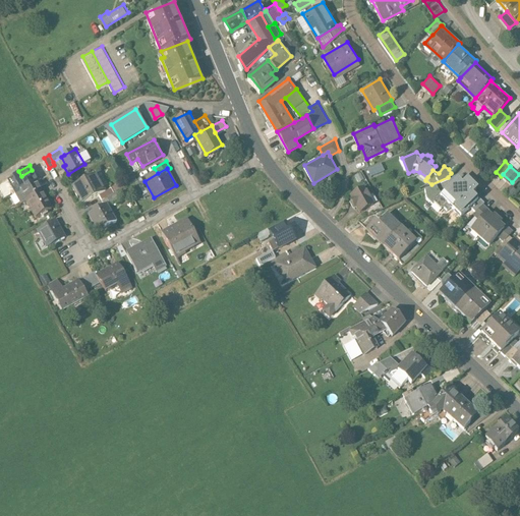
[(15,191),(37,179),(32,170),(21,176),(10,182),(15,191)]
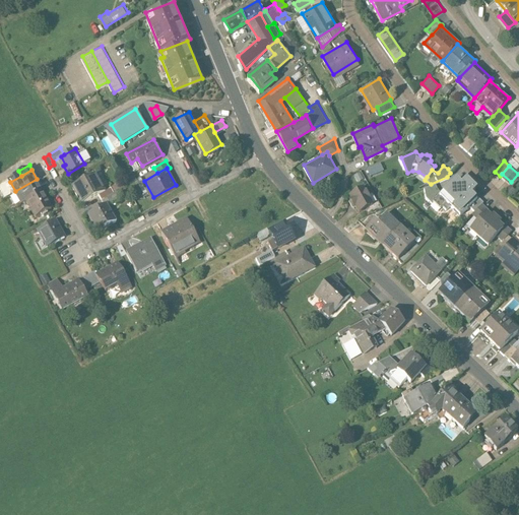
[(95,172),(73,184),(83,201),(100,192),(106,189),(95,172)]
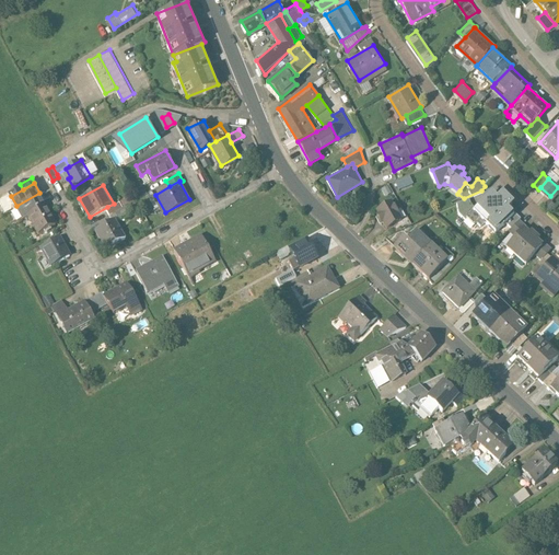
[(142,185),(132,191),(136,197),(147,192),(142,185)]
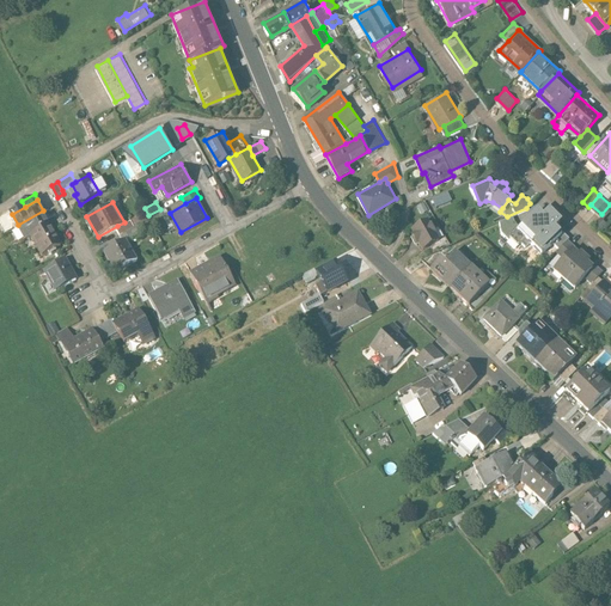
[(43,210),(18,225),(23,234),(30,230),(31,232),(50,222),(43,210)]
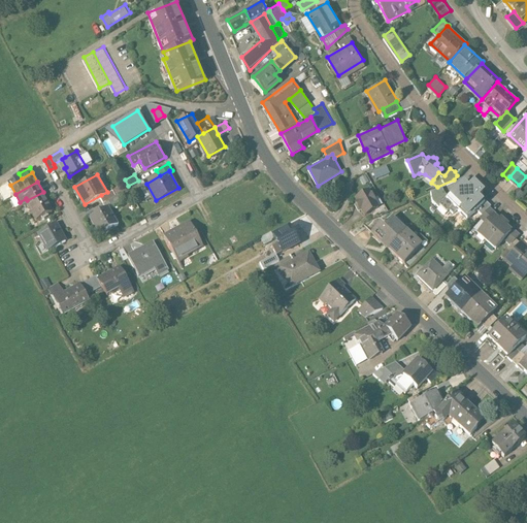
[(450,197),(468,216),(476,206),(484,200),(481,198),(486,193),(473,182),(468,187),(464,183),(450,197)]
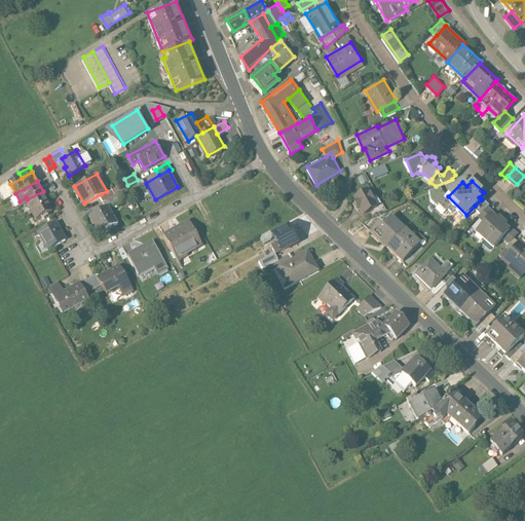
[(353,200),(358,207),(360,206),(364,212),(378,202),(369,187),(353,196),(355,199),(353,200)]
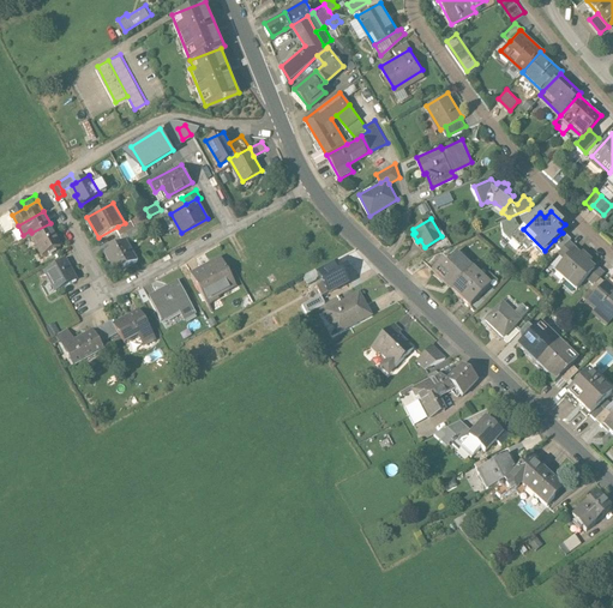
[(125,223),(118,227),(121,233),(133,226),(131,220),(125,223)]
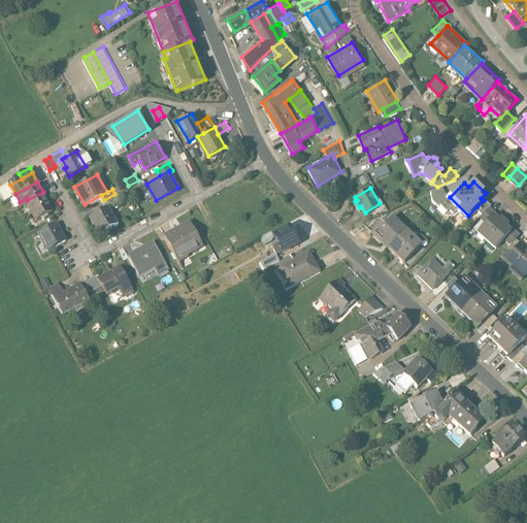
[(43,192),(27,200),(37,218),(53,209),(43,192)]
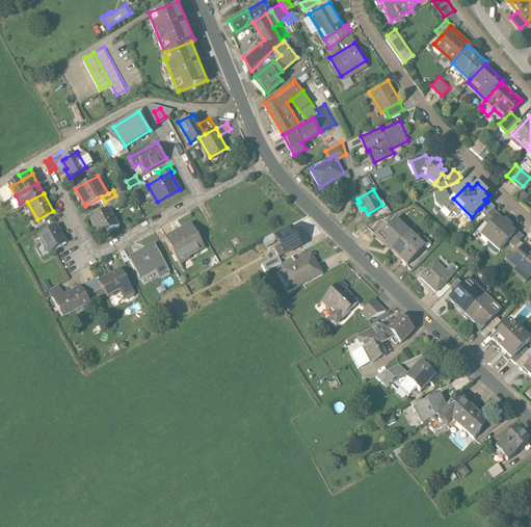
[(115,195),(105,202),(108,208),(109,207),(117,203),(116,201),(123,198),(121,193),(115,195)]
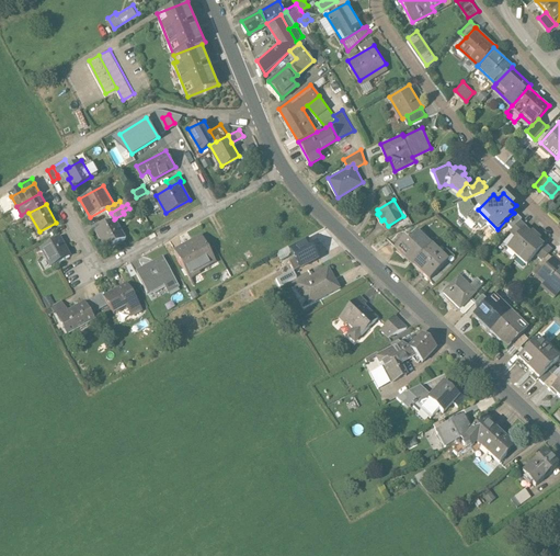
[(514,213),(506,219),(513,226),(521,218),(523,216),(516,211),(514,213)]
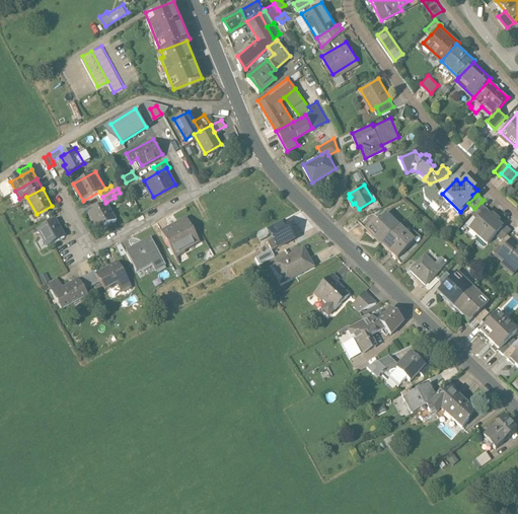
[(105,203),(90,211),(99,227),(116,218),(106,202),(105,203)]
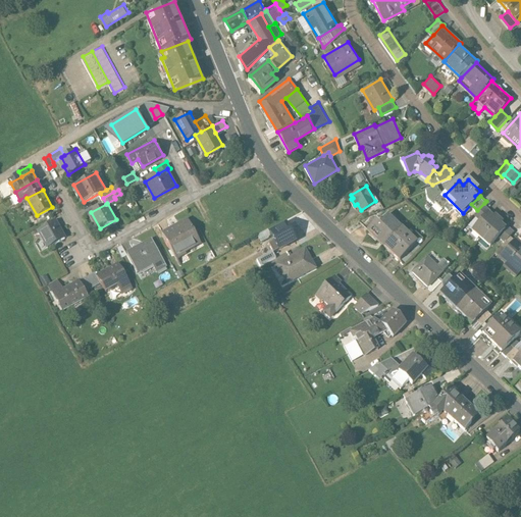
[(477,210),(476,212),(481,217),(487,211),(490,208),(484,203),(477,210)]
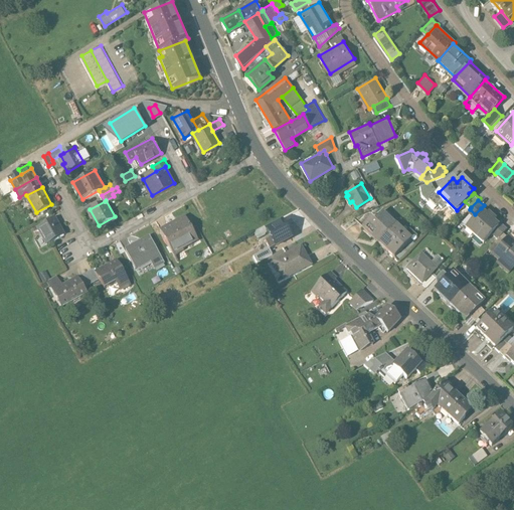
[(475,232),(492,213),(488,210),(486,212),(481,208),(467,224),(475,232)]
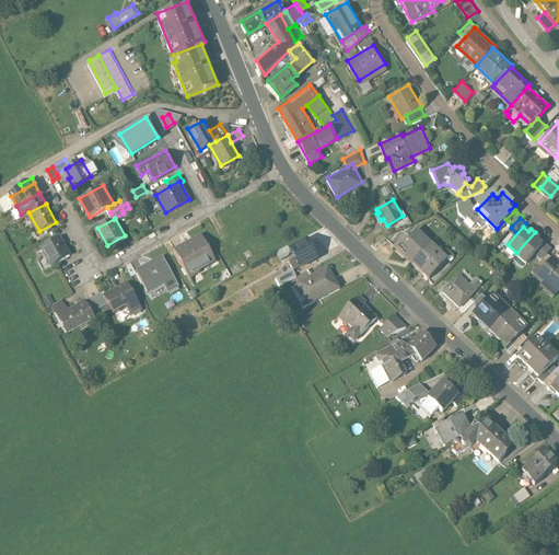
[(405,235),(396,245),(412,261),(431,240),(418,228),(408,239),(405,235)]
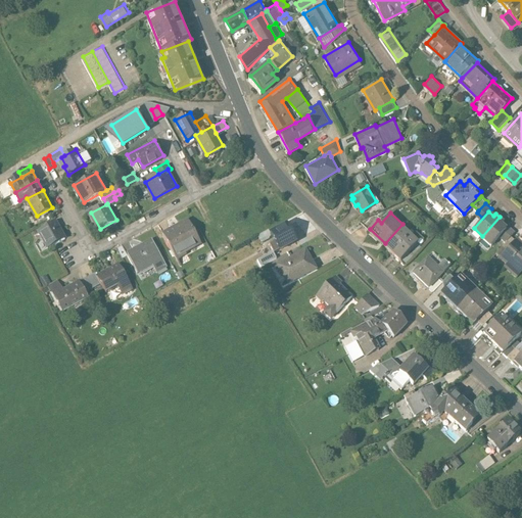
[(500,217),(482,236),(491,244),(500,235),(507,228),(502,223),(504,221),(500,217)]
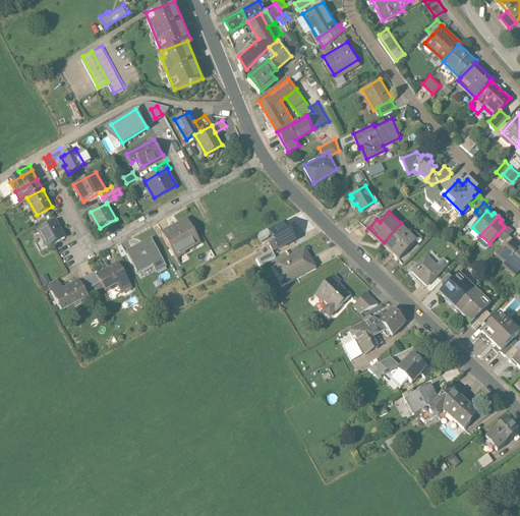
[(187,217),(163,231),(175,252),(199,239),(187,217)]
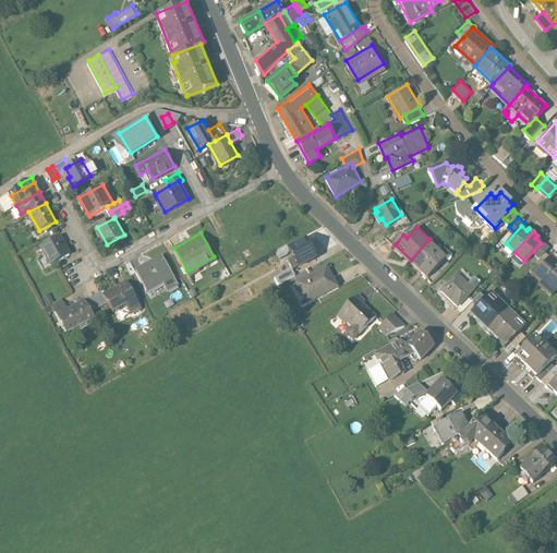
[(60,235),(41,245),(51,263),(70,252),(60,235)]
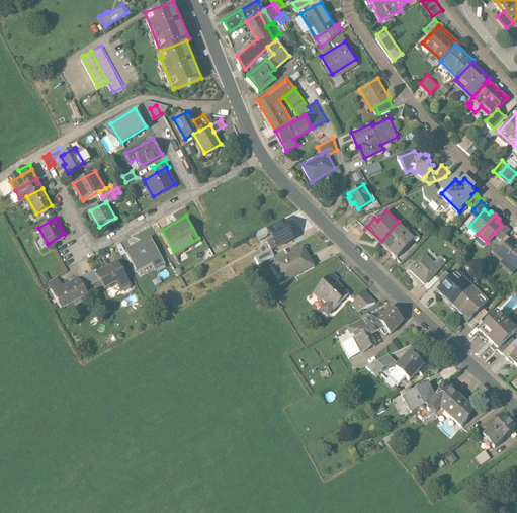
[(285,220),(268,230),(278,245),(294,235),(285,220)]
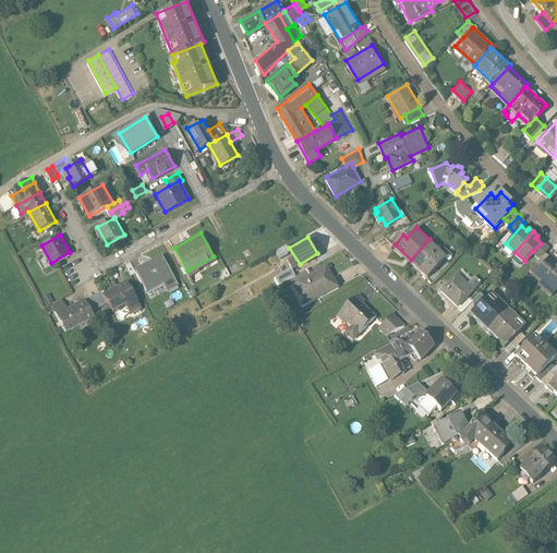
[(430,239),(411,260),(427,274),(446,254),(430,239)]
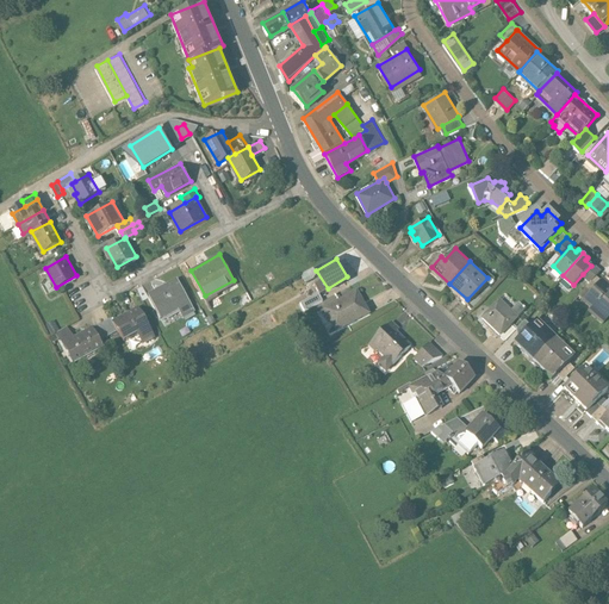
[(591,266),(583,274),(590,280),(596,274),(601,267),(595,261),(591,266)]
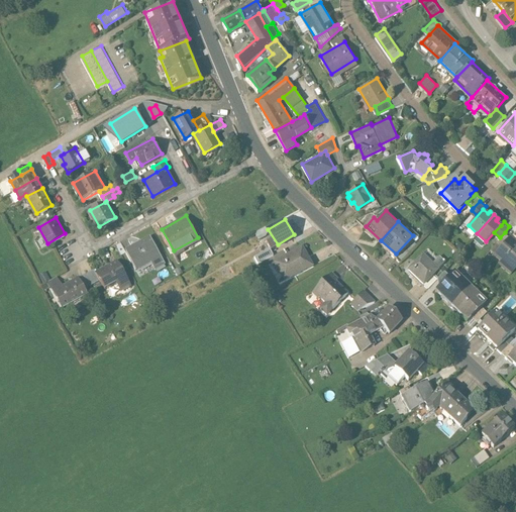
[(495,252),(509,236),(505,232),(500,237),(490,248),(495,252)]
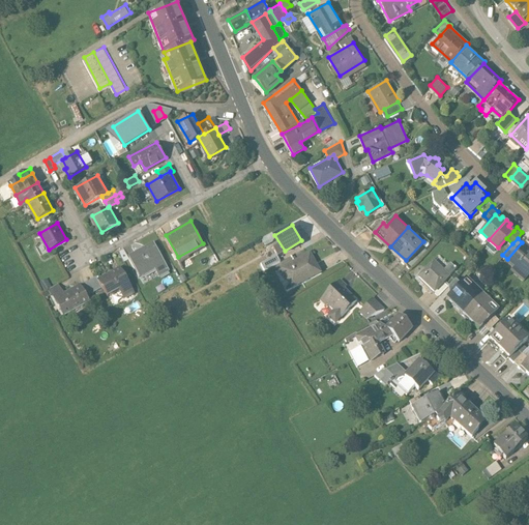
[(522,242),(507,259),(515,266),(516,265),(527,274),(528,273),(528,244),(524,240),(522,242)]
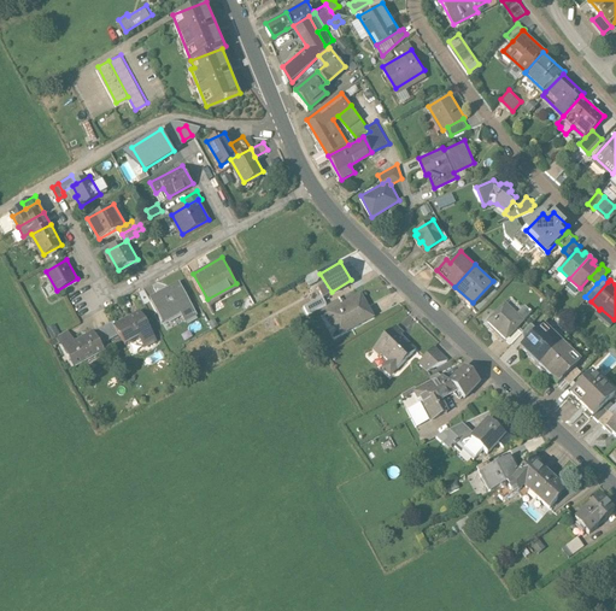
[(181,281),(152,297),(163,317),(180,309),(185,318),(198,311),(181,281)]
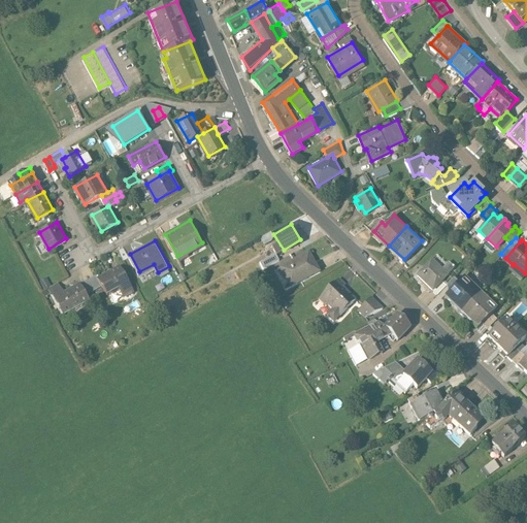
[(309,249),(282,264),(293,285),(321,269),(309,249)]
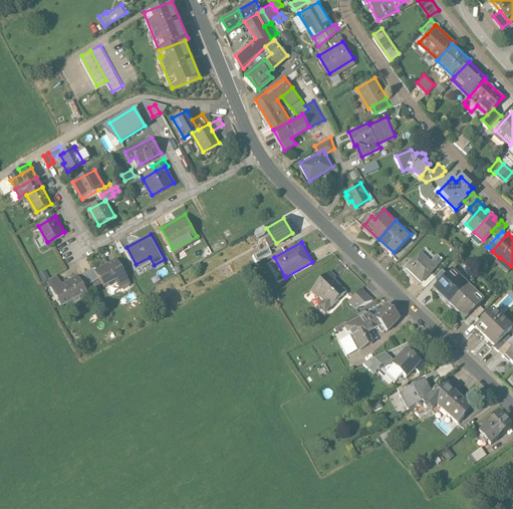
[(421,250),(407,265),(422,280),(432,269),(442,259),(437,254),(432,260),(421,250)]
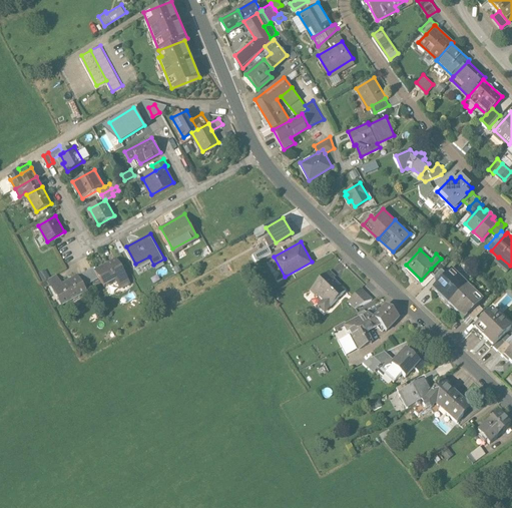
[(117,258),(95,270),(99,277),(104,286),(116,279),(120,286),(130,281),(117,258)]
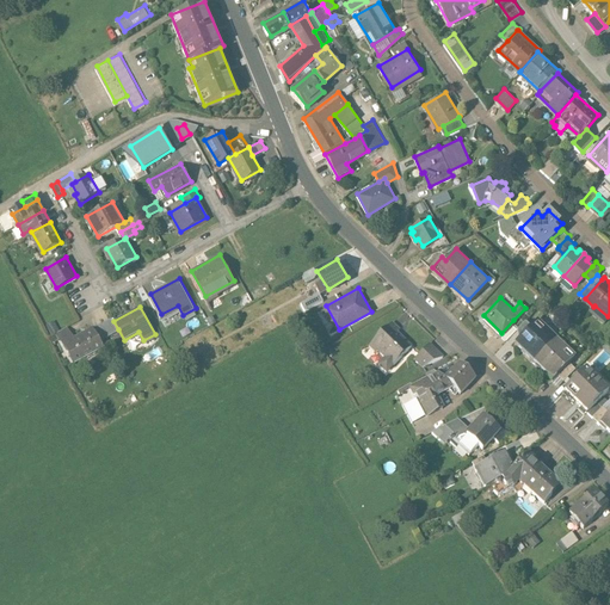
[(111,316),(100,323),(106,335),(118,329),(114,321),(111,316)]
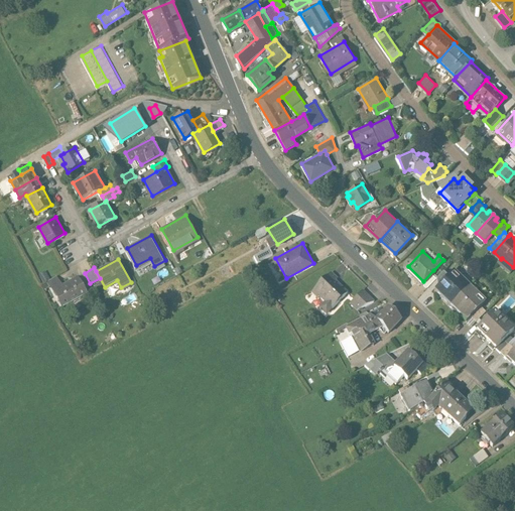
[(444,268),(435,277),(442,284),(452,275),(444,268)]
